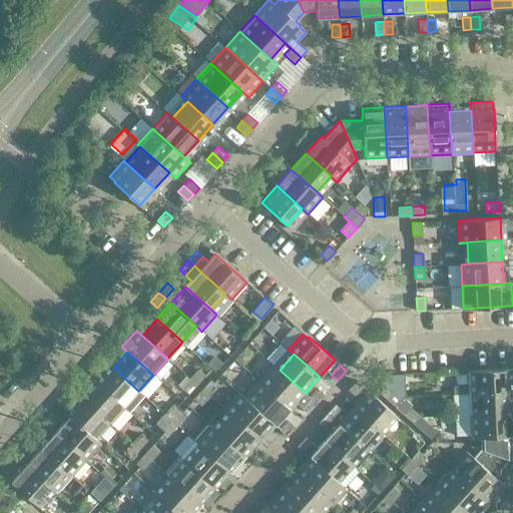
[(138,391),(113,368),(98,384),(124,407),(138,391)]
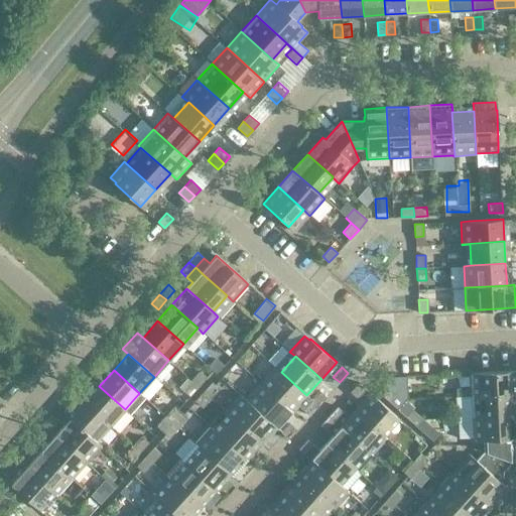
[(515,371),(511,372),(511,370),(477,372),(477,374),(470,374),(470,386),(456,387),(456,397),(471,396),(515,393),(515,371)]
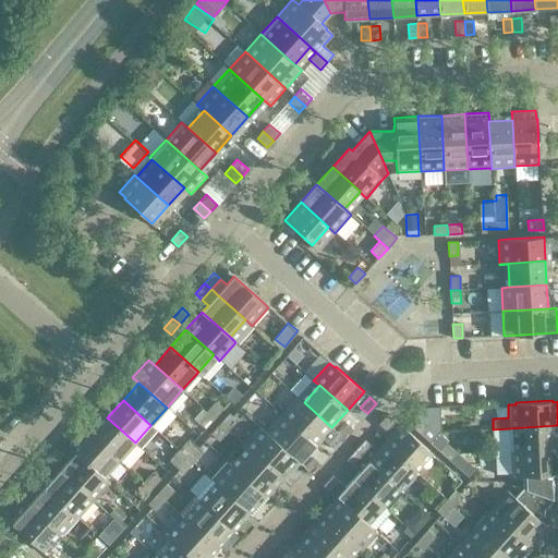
[(215,419),(223,408),(217,402),(207,412),(215,419)]
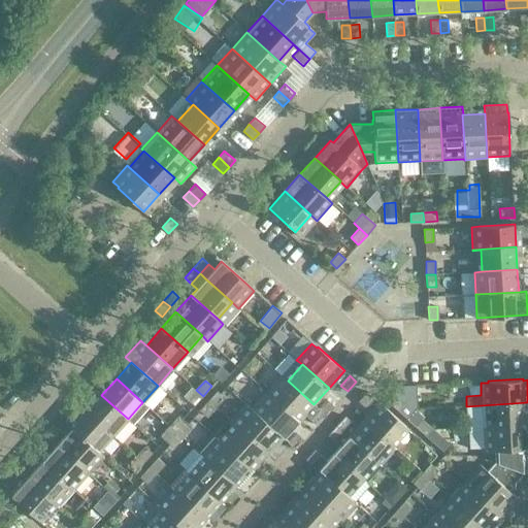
[(288,381),(272,397),(299,421),(314,404),(288,381)]
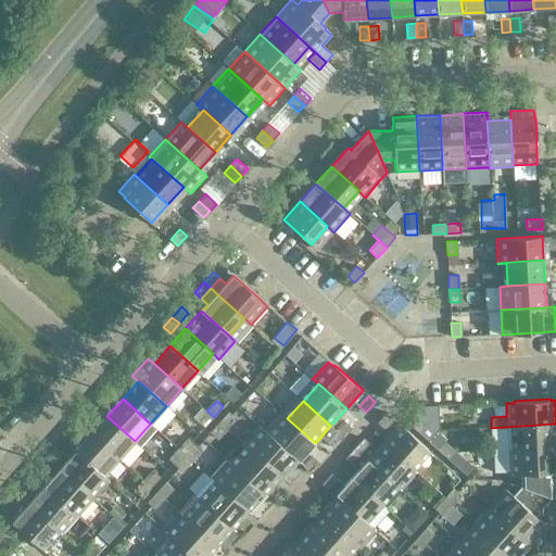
[(430,418),(424,406),(415,415),(407,422),(428,441),(434,433),(425,424),(430,418)]
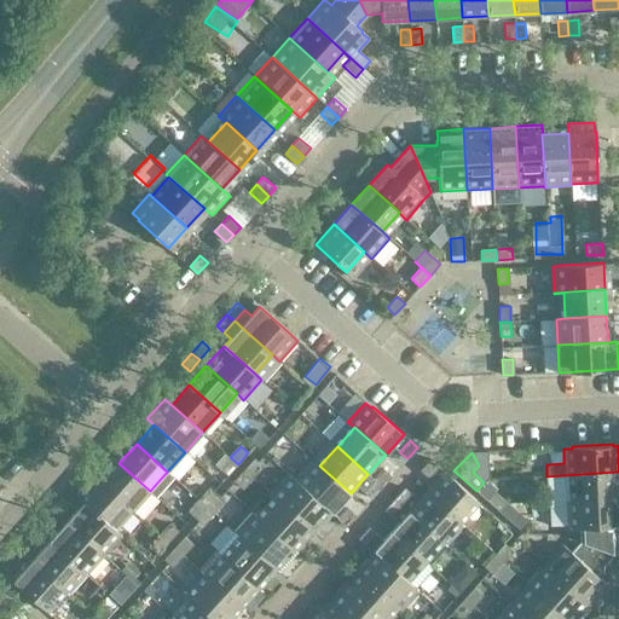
[(227,475),(238,464),(230,457),(220,469),(227,475)]
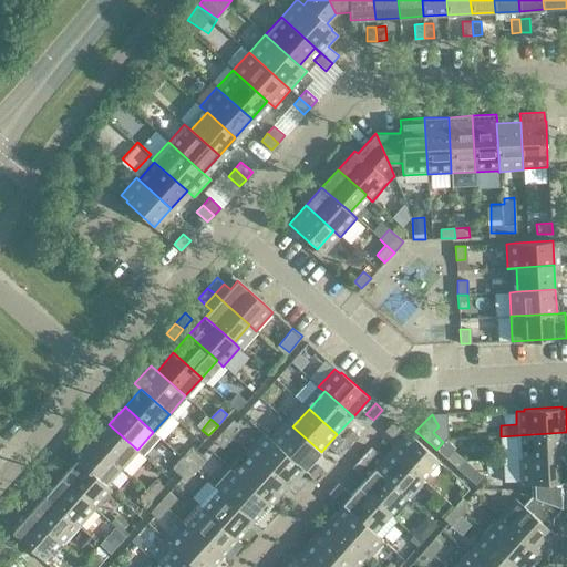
[(230,436),(240,426),(233,420),(224,431),(230,436)]
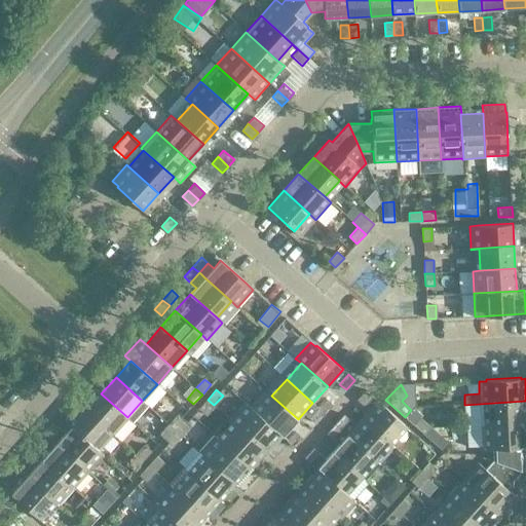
[(366,389),(358,400),(364,406),(373,396),(366,389)]
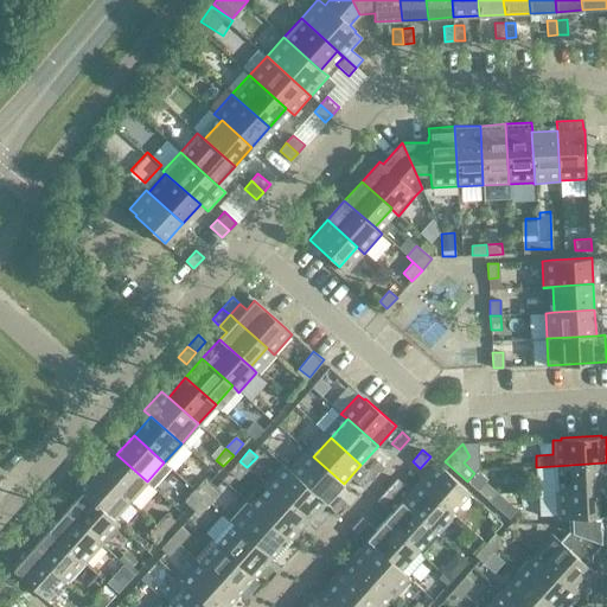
[(147,481),(116,454),(100,473),(129,500),(147,481)]
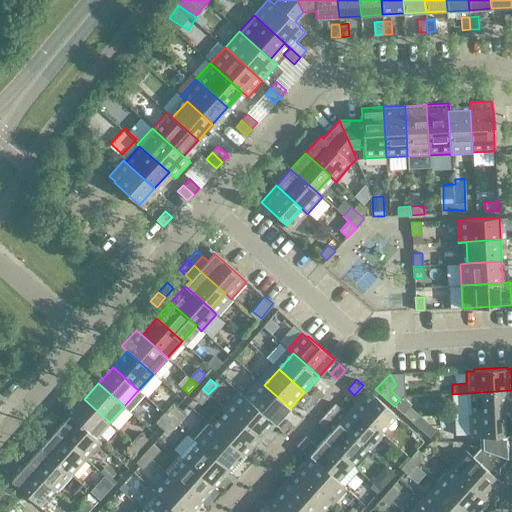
[(290,408),(264,385),(249,402),(269,419),(275,425),(290,408)]
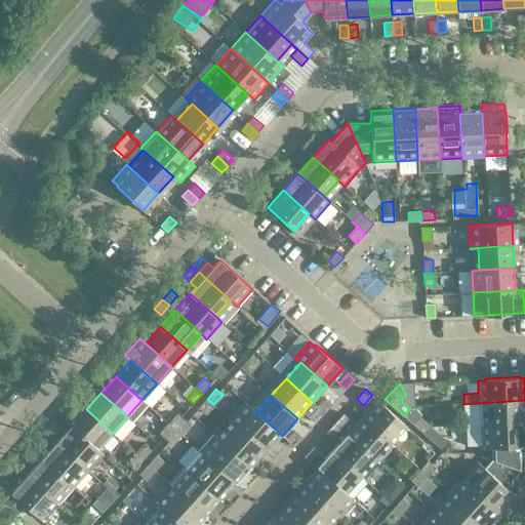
[(324,413),(332,404),(326,398),(317,407),(324,413)]
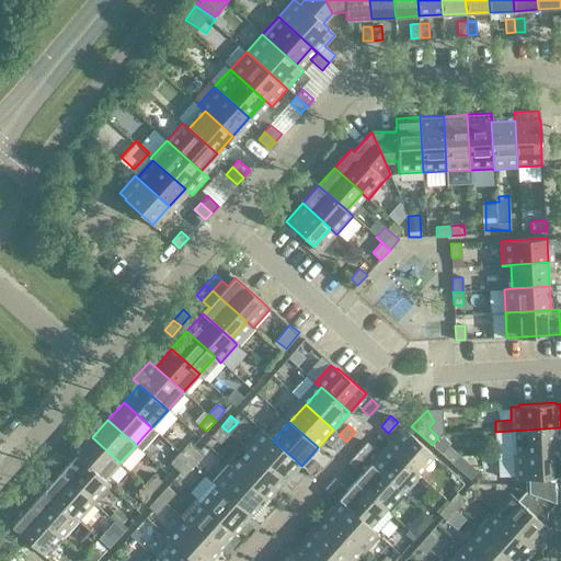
[(218,443),(228,432),(221,426),(212,436),(218,443)]
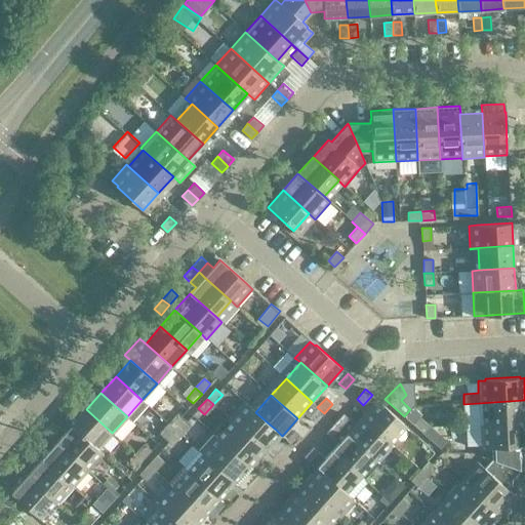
[(403,423),(377,400),(362,417),(388,441),(403,423)]
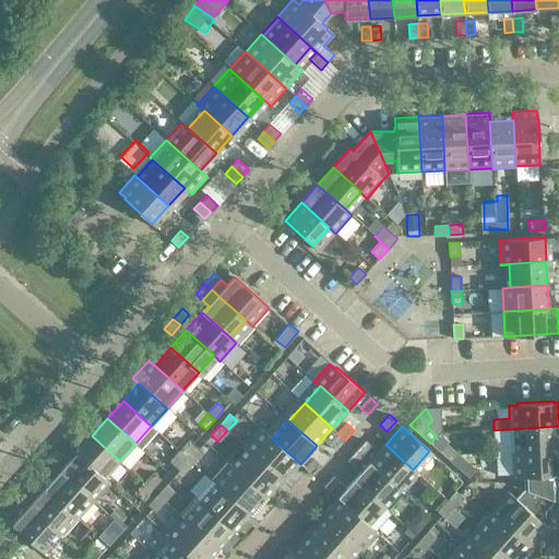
[(558,426),(510,429),(511,452),(557,450),(558,449),(558,426)]
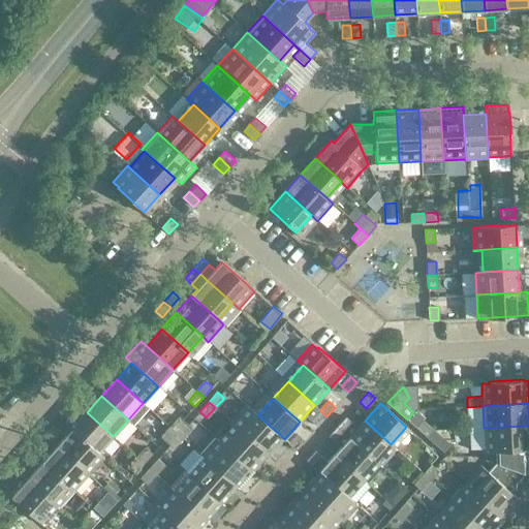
[(113,436),(87,412),(86,413),(80,408),(65,425),(71,430),(71,429),(98,453),(113,436)]
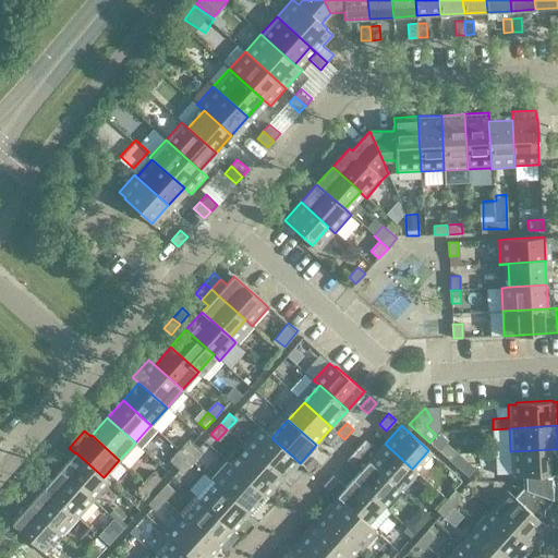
[(266,433),(251,450),(278,474),(293,457),(271,438),(266,433)]
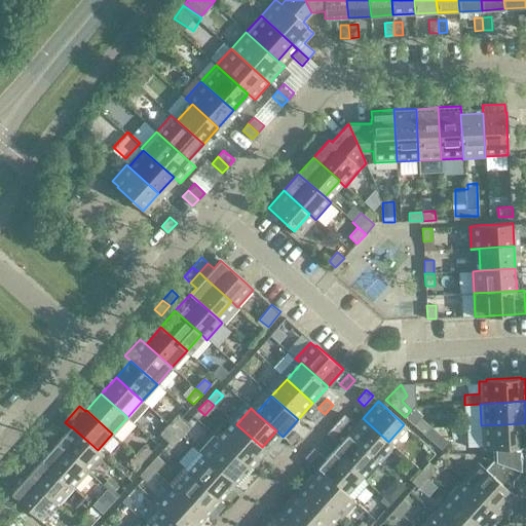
[(325,414),(317,408),(309,417),(315,423),(325,414)]
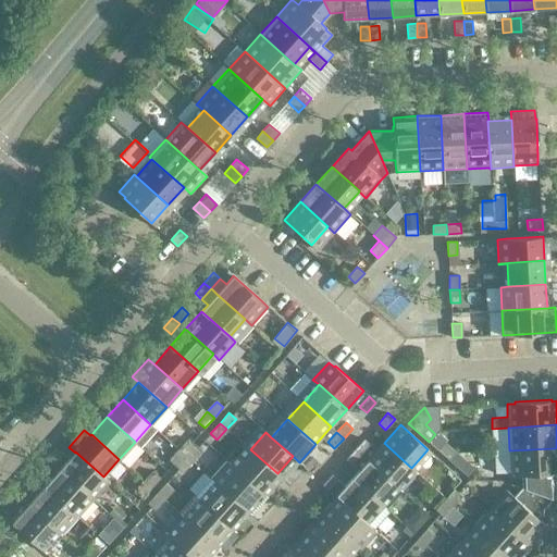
[(435,434),(429,442),(467,475),(473,468),(435,434)]
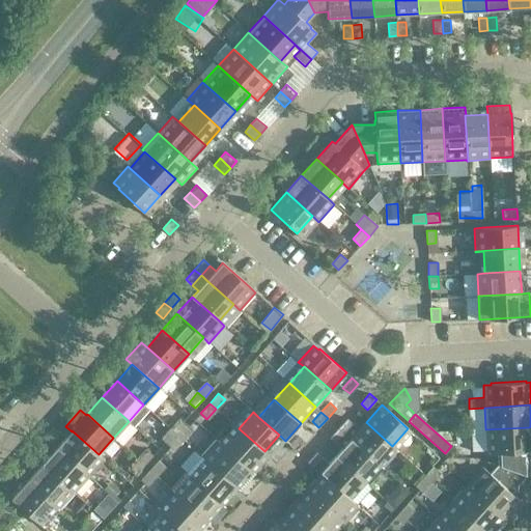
[(176,435),(187,424),(179,418),(170,428),(176,435)]
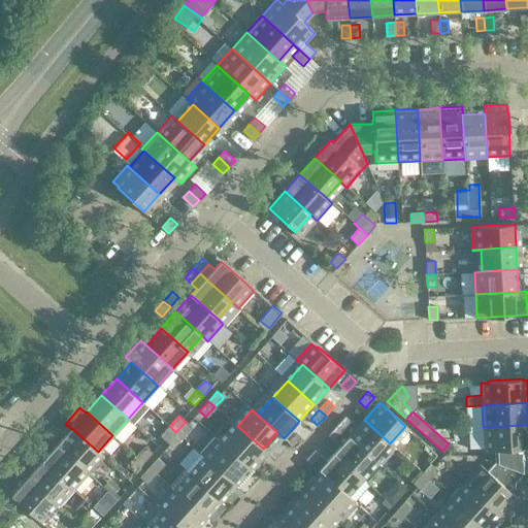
[(352,422),(345,416),(336,426),(343,431),(352,422)]
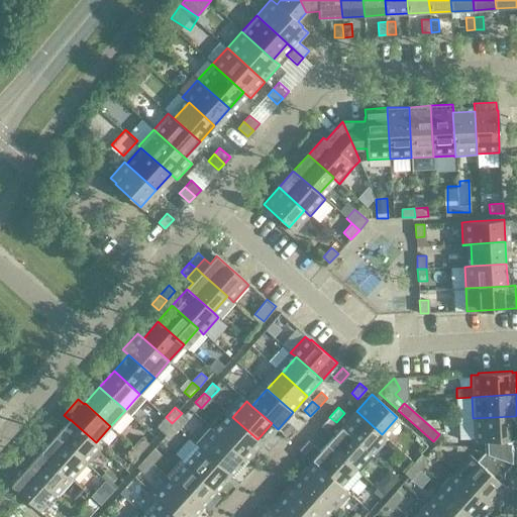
[(382,434),(356,411),(341,427),(368,450),(382,434)]
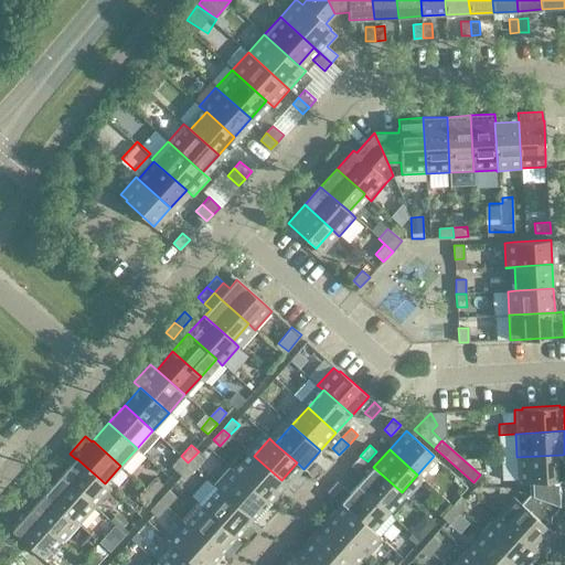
[(196,469),(206,458),(199,451),(188,462),(196,469)]
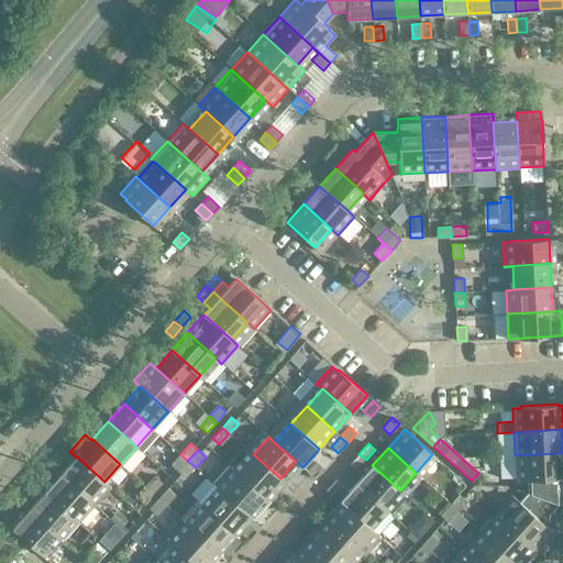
[(76,456),(76,457),(69,464),(56,452),(47,463),(92,504),(95,505),(110,487),(105,482),(76,456)]
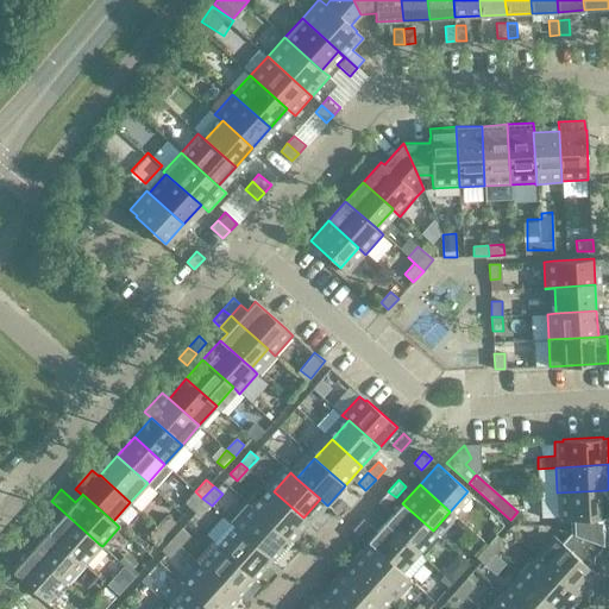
[(607,490),(557,493),(558,519),(571,519),(571,533),(604,545),(603,516),(608,516),(607,490)]
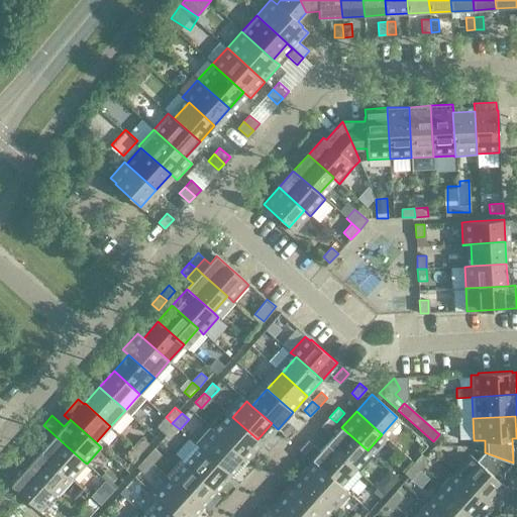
[(163,433),(172,423),(166,417),(157,428),(160,431),(163,433)]
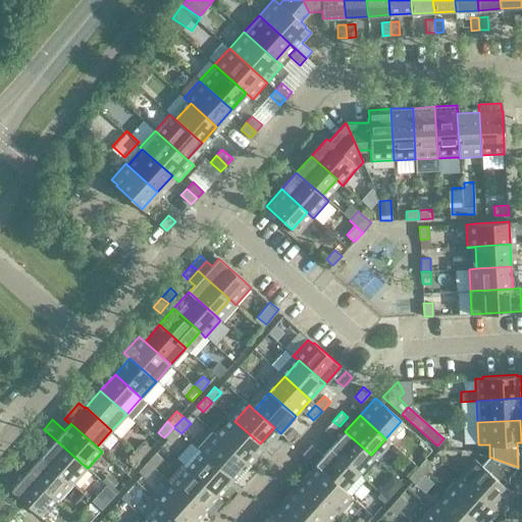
[(260,444),(235,421),(219,437),(245,460),(260,444)]
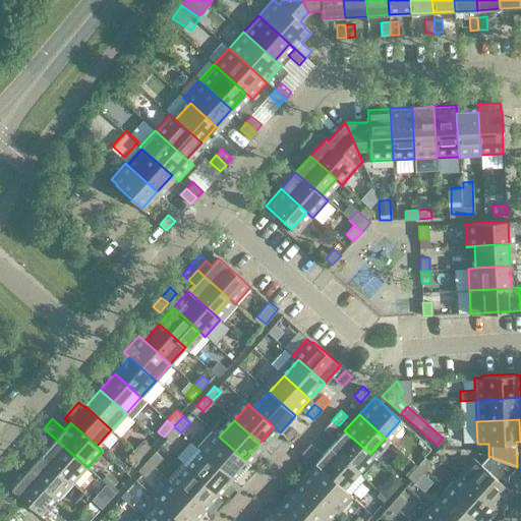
[(339,425),(332,420),(324,429),(330,436),(339,425)]
